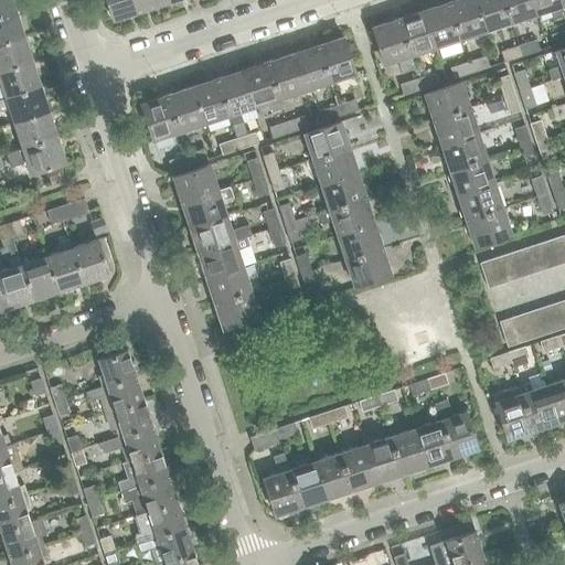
[(0,0),(0,14),(14,10),(11,0),(0,0)]
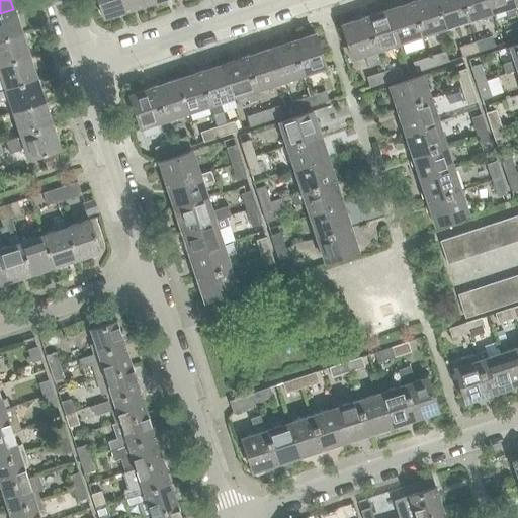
[(96,0),(102,18),(125,11),(121,0),(96,0)]
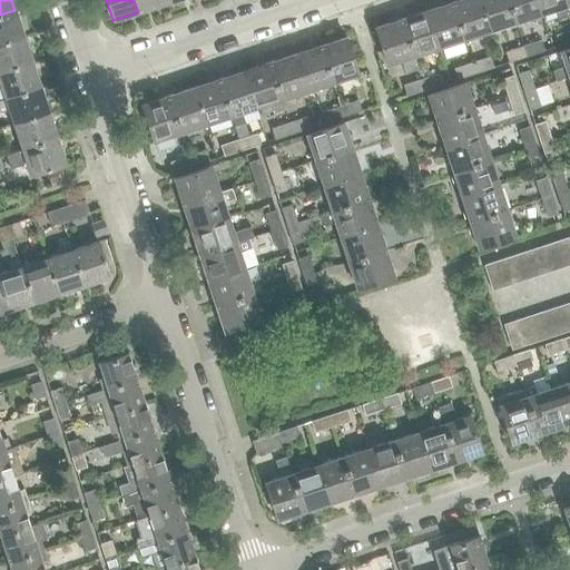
[(134,0),(138,12),(164,3),(163,0),(134,0)]
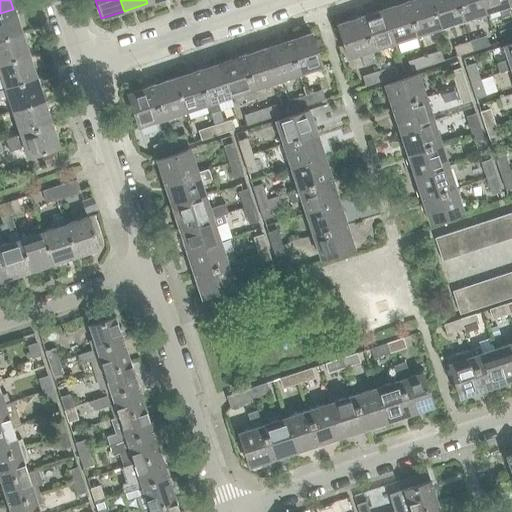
[(438,28),(429,0),(410,0),(404,2),(415,35),(438,28)]
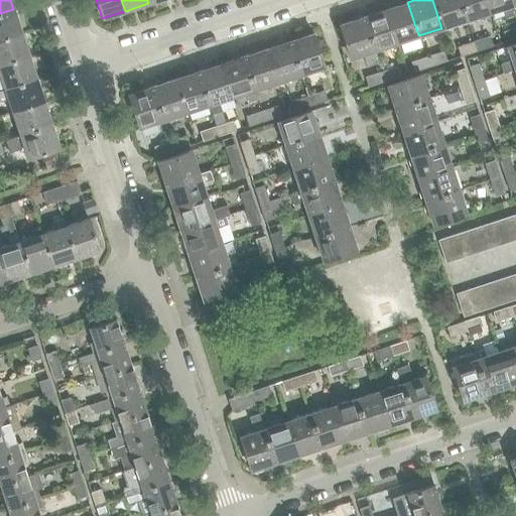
[(432,0),(441,28),(465,20),(458,0),(432,0)]
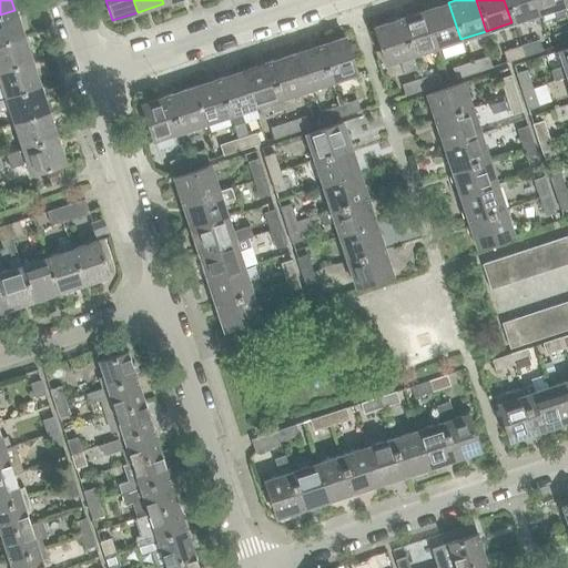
[(504,0),(511,22),(537,14),(531,0),(504,0)]
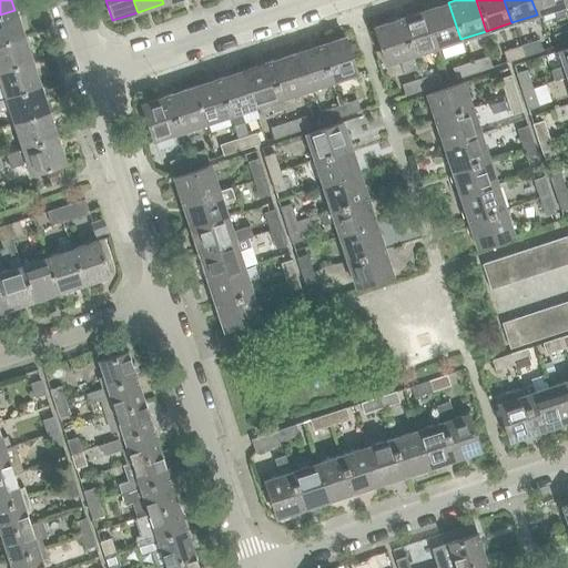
[(567,19),(563,6),(560,0),(531,0),(537,14),(551,9),(556,22),(567,19)]
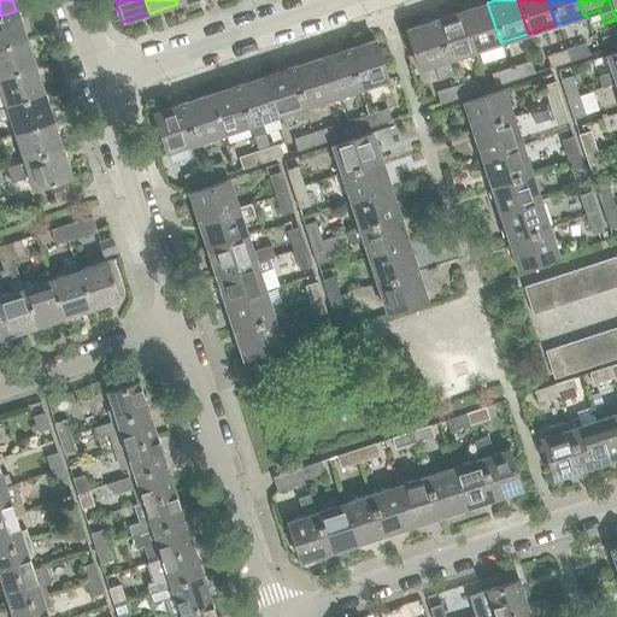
[(487,3),(460,11),(474,52),(500,42),(487,3)]
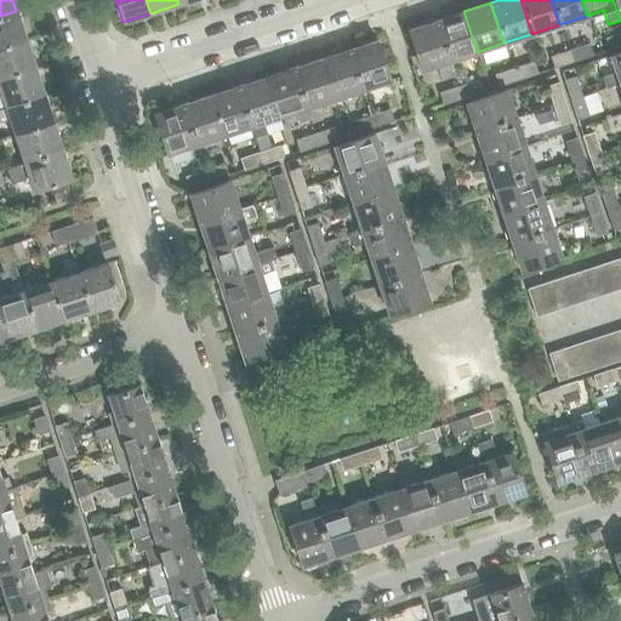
[(0,16),(0,47),(26,40),(16,11),(0,16)]
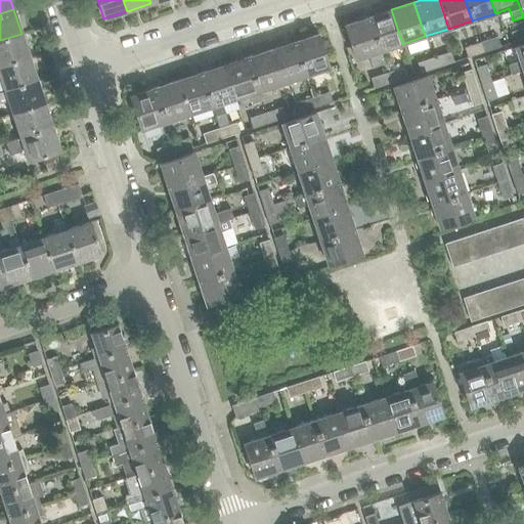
[(402,44),(391,9),(367,17),(379,51),(402,44)]
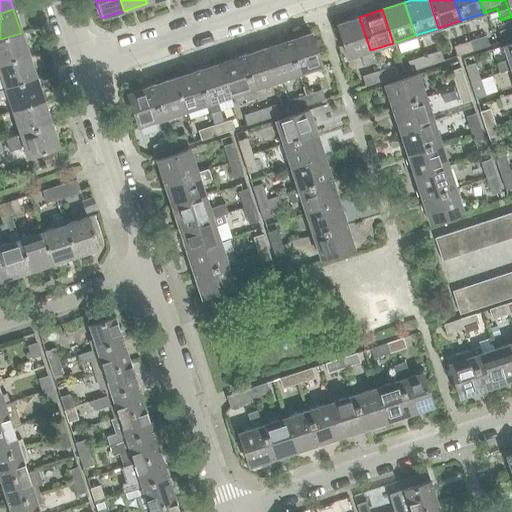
[(374,63),(370,50),(359,17),(336,25),(347,58),(358,54),(362,66),(374,63)]
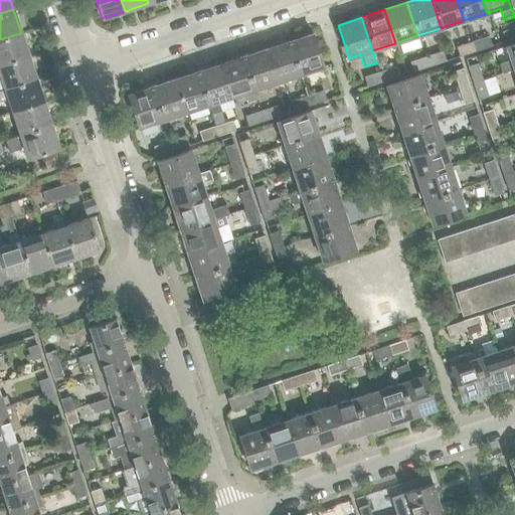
[(514,27),(501,32),(504,42),(514,38),(514,27)]
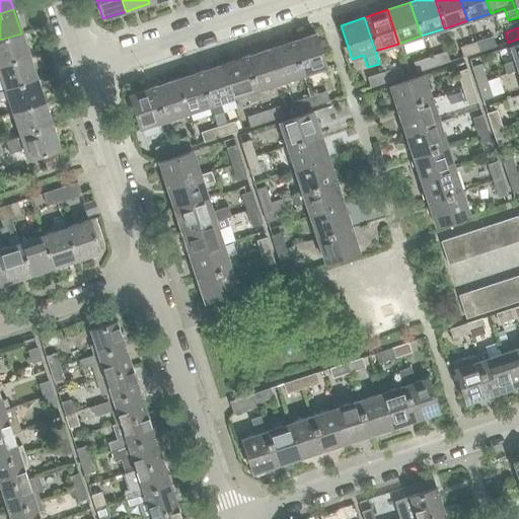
[(0,40),(0,65),(28,56),(21,33),(0,40)]
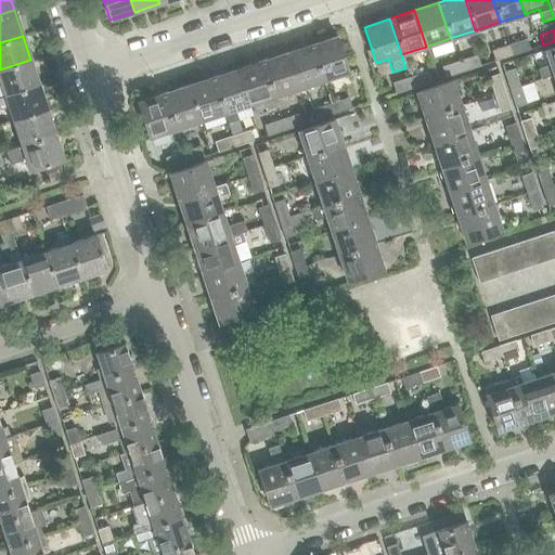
[(336,36),(310,44),(322,80),(348,73),(336,36)]
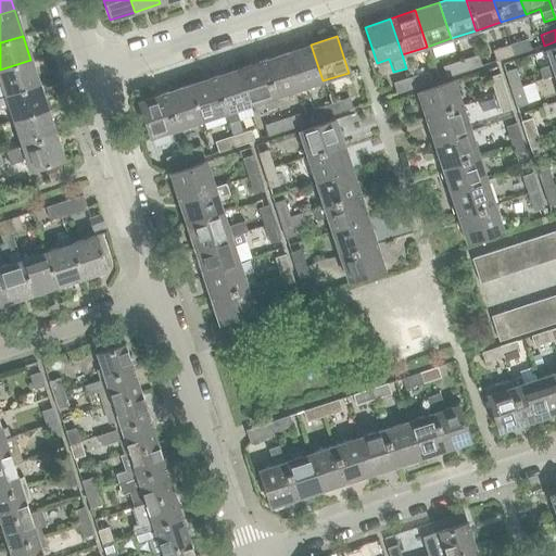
[(527,39),(509,45),(513,55),(530,50),(527,39)]
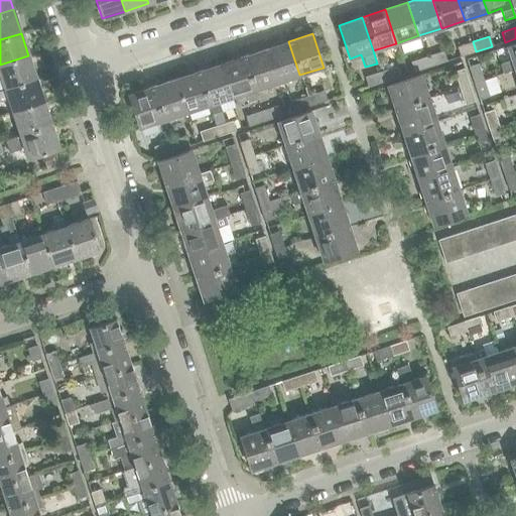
[(288,41),(265,49),(276,83),(299,75),(288,41)]
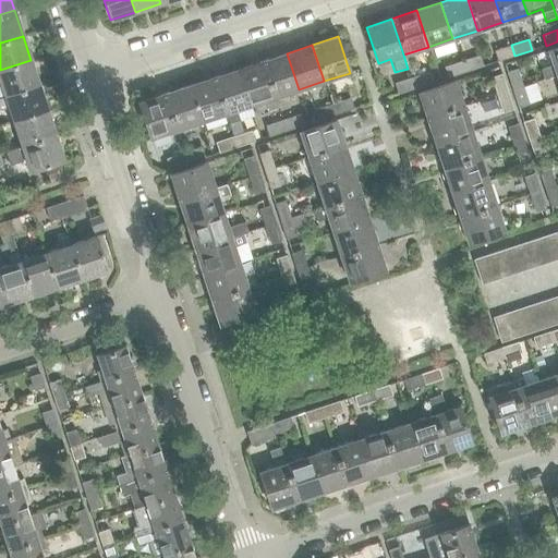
[(511,45),(493,51),(497,61),(514,56),(511,45)]
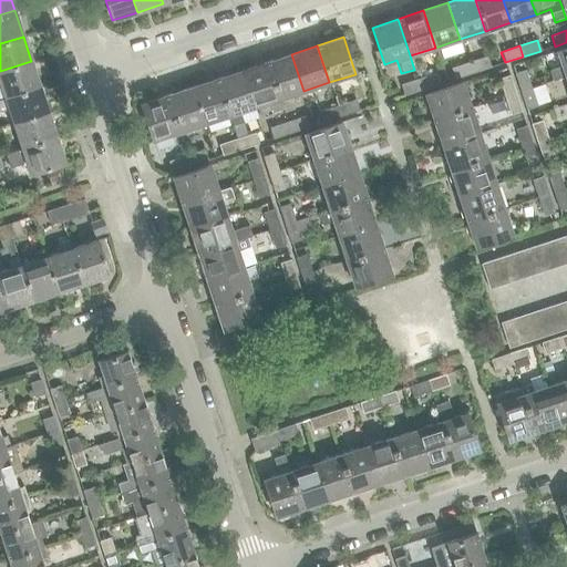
[(552,81),(564,76),(566,75),(566,47),(555,51),(560,66),(548,71),(552,81)]
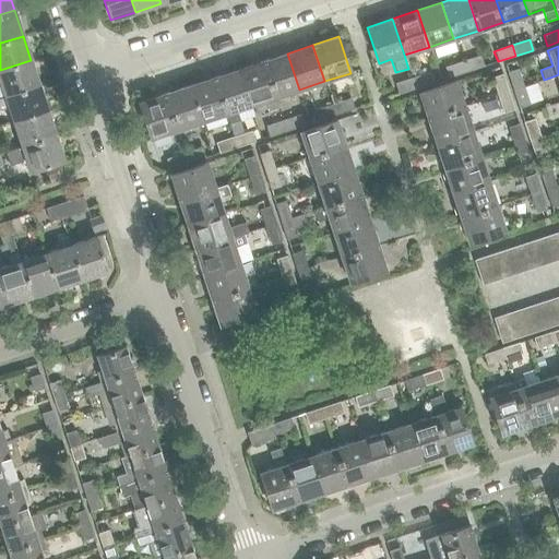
[(299,90),(287,54),(262,61),(274,97),(299,90)]
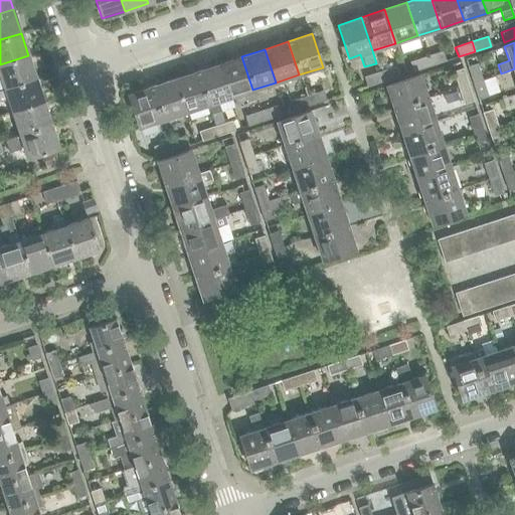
[(442,51),(425,56),(428,66),(446,61),(442,51)]
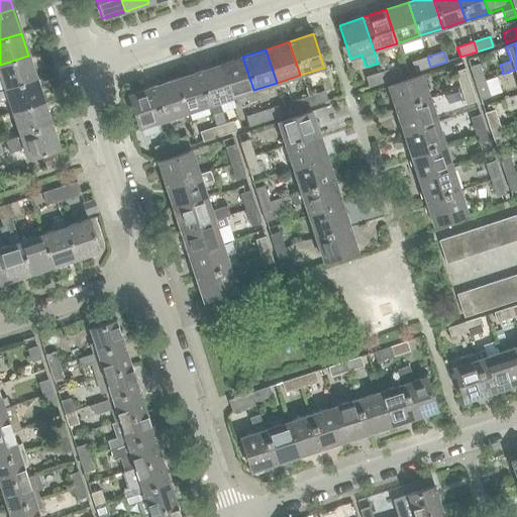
[(0,65),(0,79),(4,90),(36,80),(28,56),(0,65)]
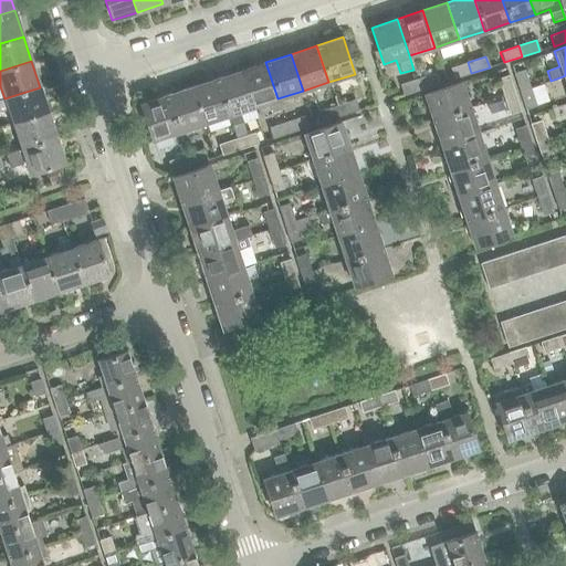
[(278,98),(265,62),(241,70),(253,107),(265,103),(269,113),(281,109),(278,98)]
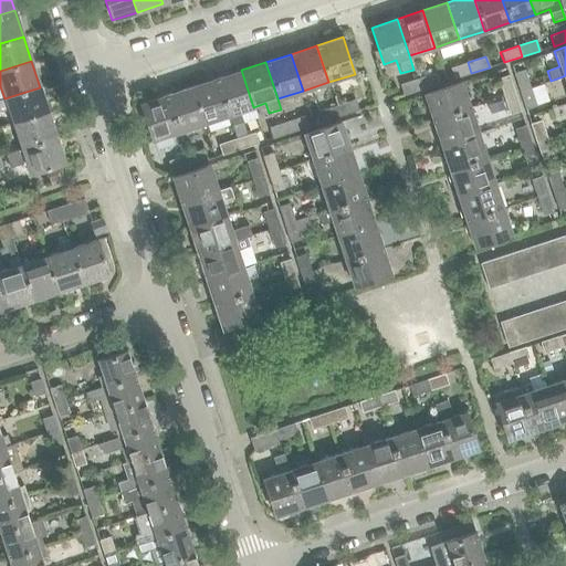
[(468,62),(450,67),(453,79),(471,73),(468,62)]
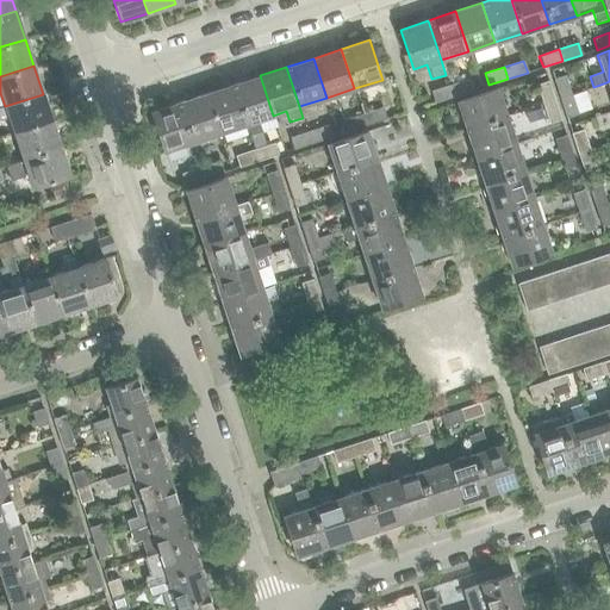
[(273,116),(260,75),(232,85),(246,124),(273,116)]
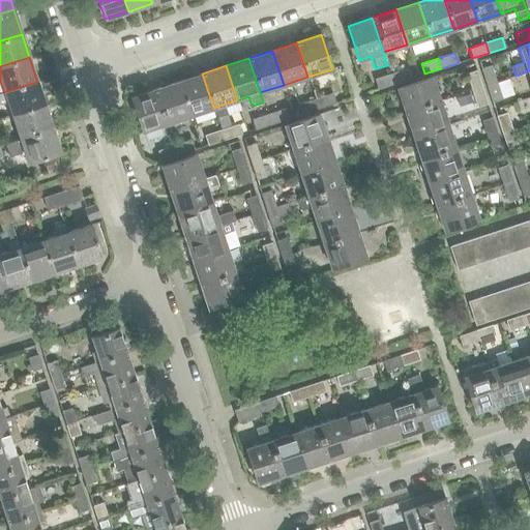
[(481,69),(487,86),(496,83),(491,65),(481,69)]
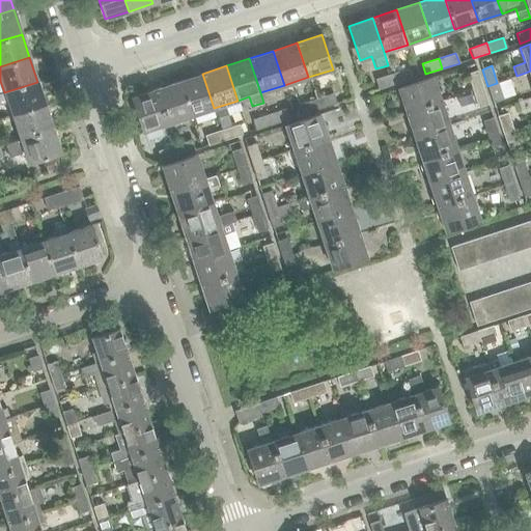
[(408,68),(391,74),(395,84),(412,79),(408,68)]
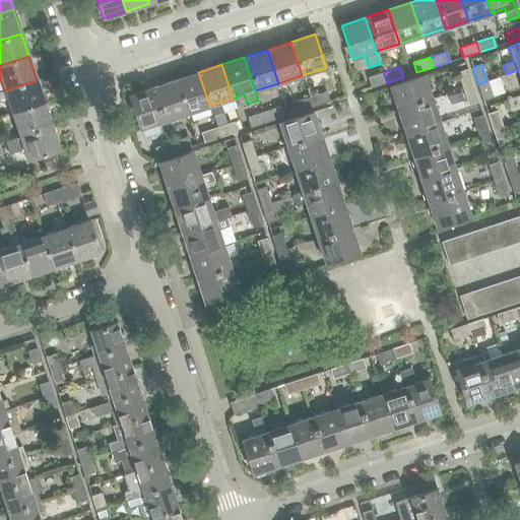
[(466,69),(457,73),(462,89),(472,85),(466,69)]
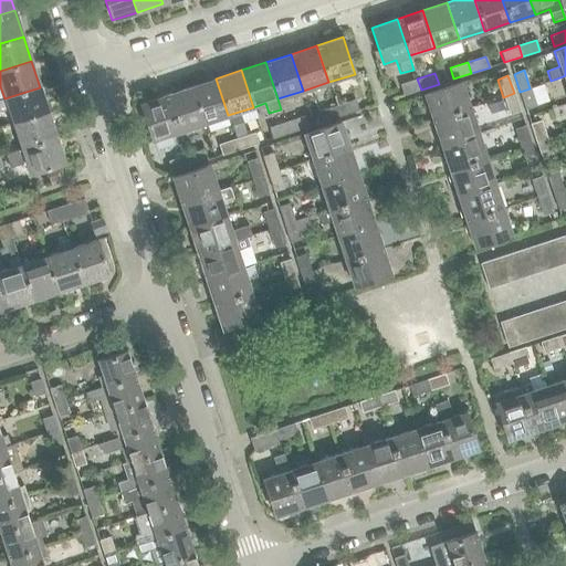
[(228,115),(216,79),(190,86),(202,124),(228,115)]
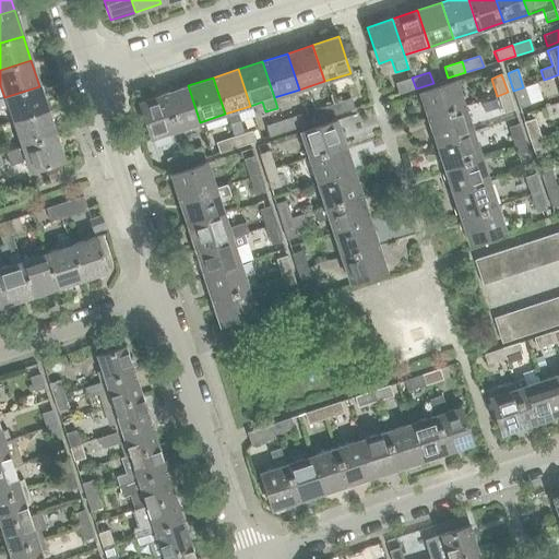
[(412,78),(394,83),(399,94),(416,88),(412,78)]
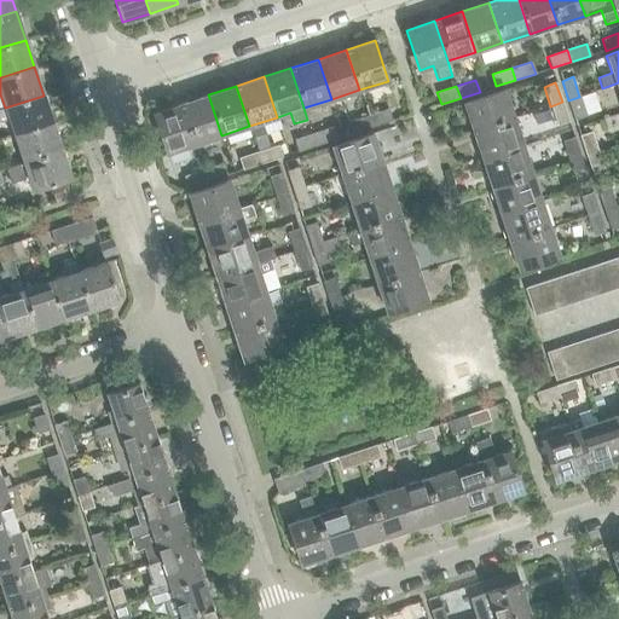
[(462,103),(472,132),(513,119),(503,90),(462,103)]
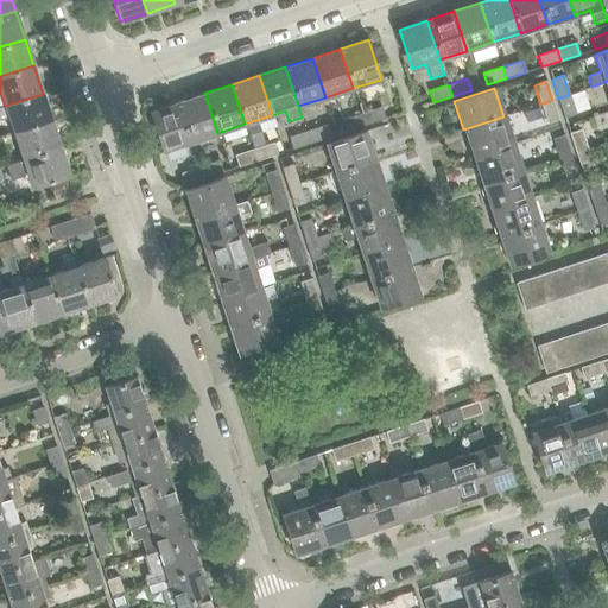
[(569,95),(558,99),(564,118),(589,109),(583,90),(569,95)]
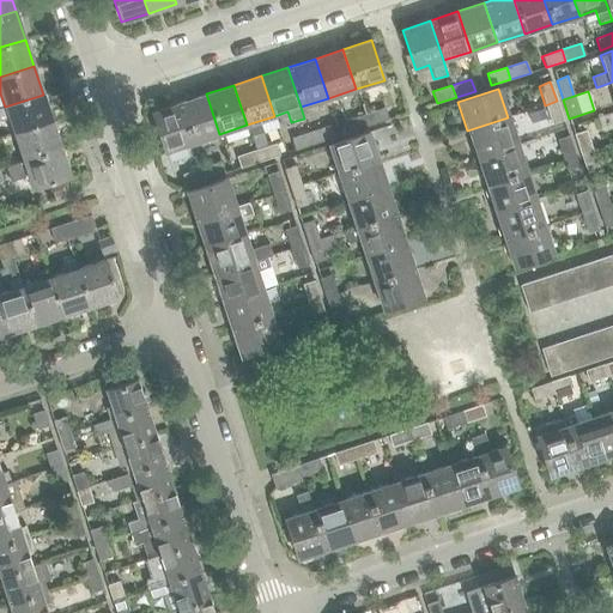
[(178,103),(192,143),(219,134),(206,93),(178,103)]
